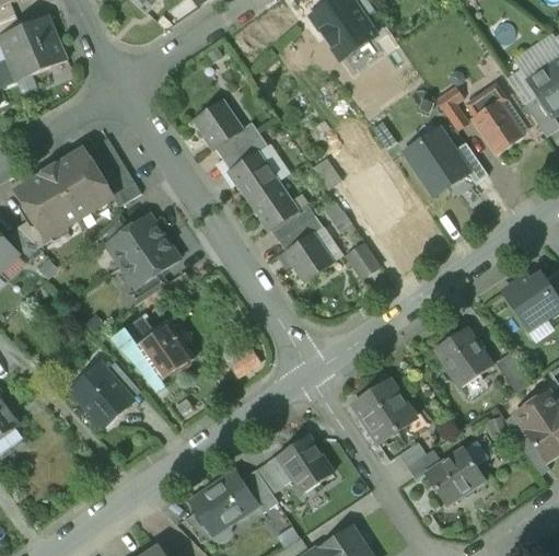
[(134,0),(146,12),(156,0),(134,0)]
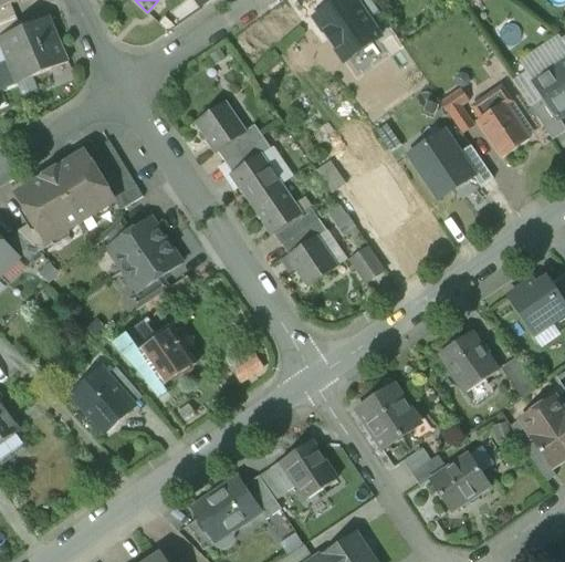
[(380,33),(357,0),(332,0),(310,16),(341,61),(380,33)]
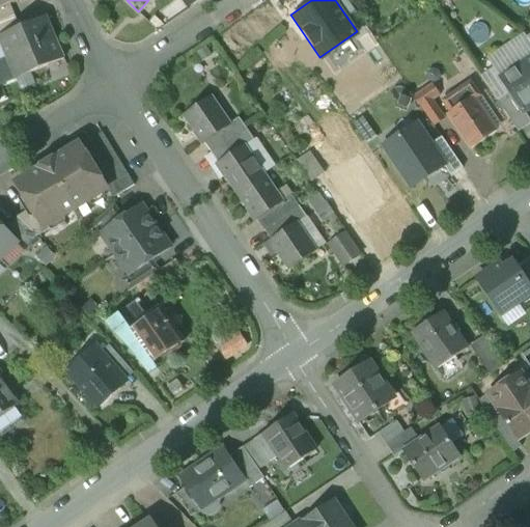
[(9,1),(0,5),(0,19),(14,12),(9,1)]
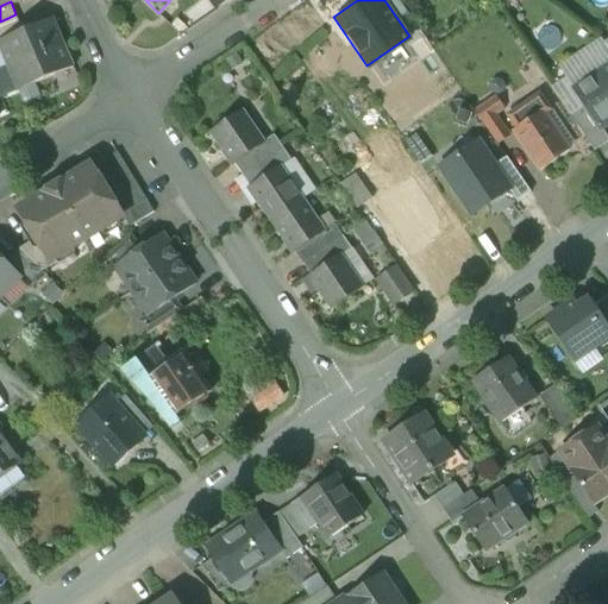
[(16,14),(0,21),(0,37),(22,27),(16,14)]
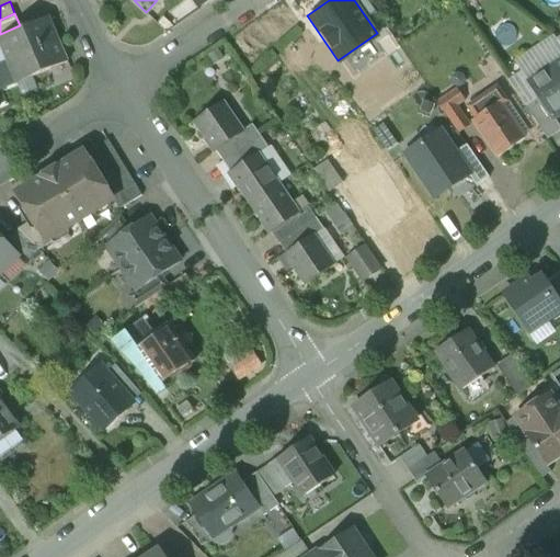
[(20,25),(0,34),(0,44),(6,58),(57,36),(47,14),(20,25)]
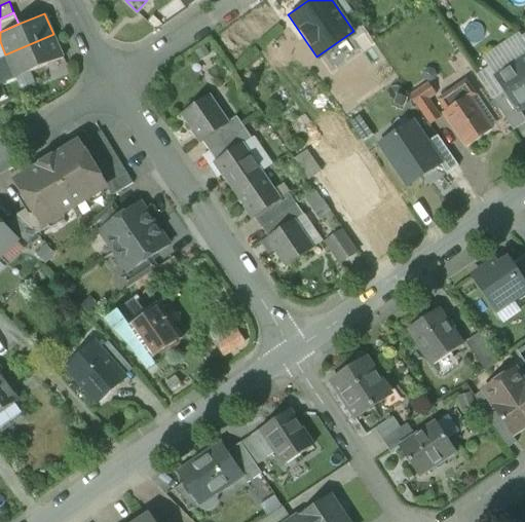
[(53,34),(5,54),(14,76),(63,56),(53,34)]
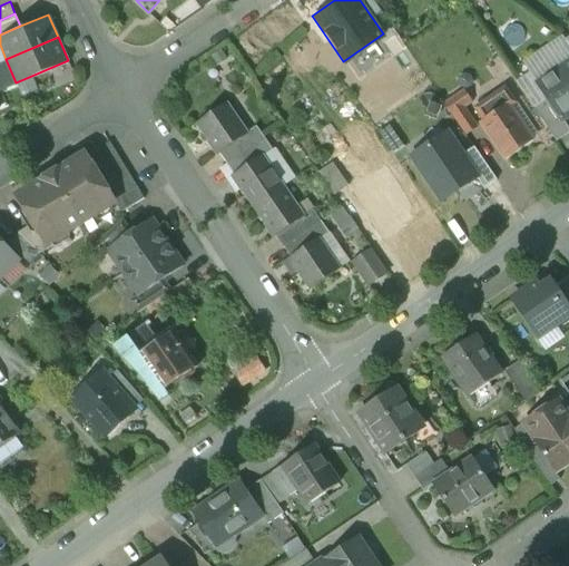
[(568,58),(536,80),(560,117),(568,110),(568,58)]
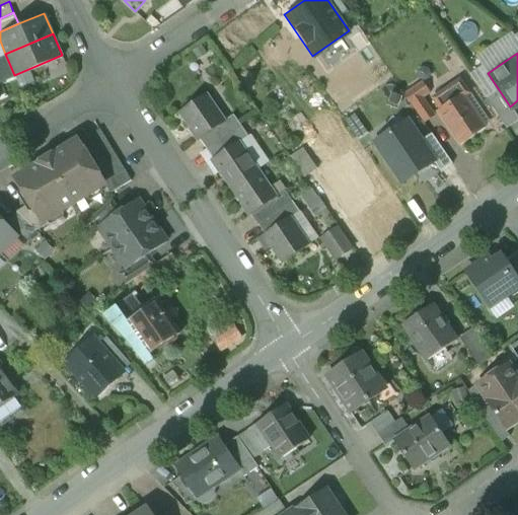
[(458,78),(432,95),(440,107),(436,109),(458,142),(485,124),(463,93),(467,90),(458,78)]
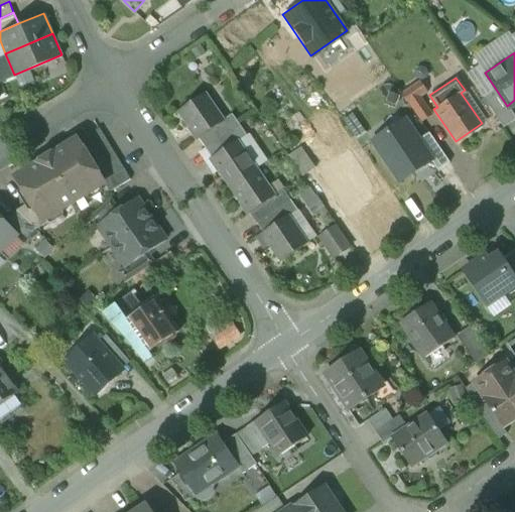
[(418,79),(401,91),(420,119),(431,112),(419,95),(426,90),(418,79)]
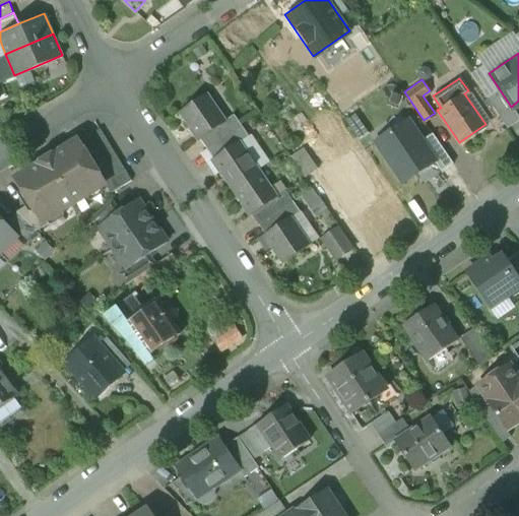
[(206,91),(179,111),(198,139),(200,138),(225,120),(225,119),(206,91)]
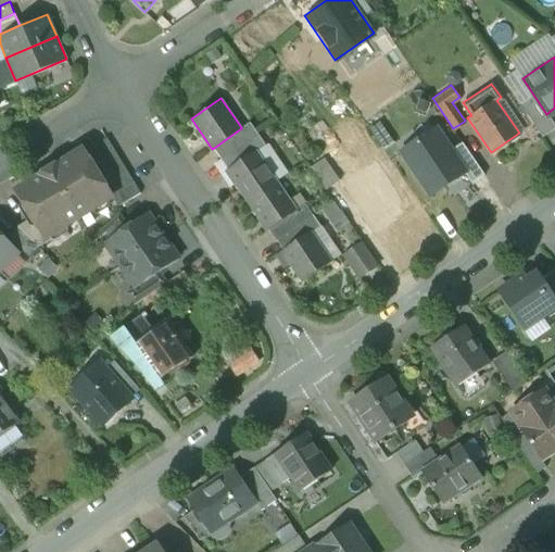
[(393,139),(379,117),(368,125),(382,147),(393,139)]
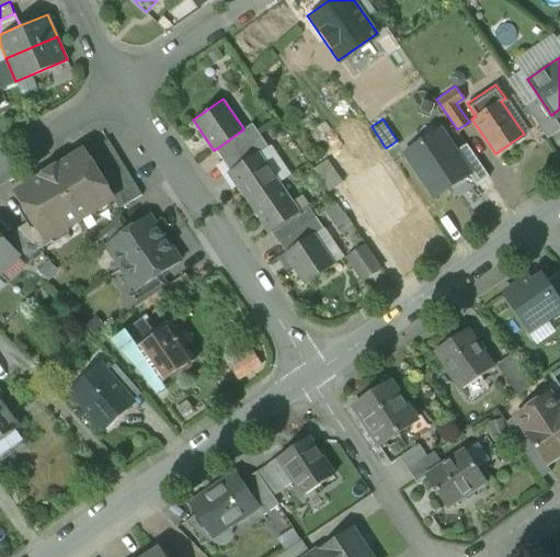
[(243,129),(216,149),(223,159),(260,134),(251,122),(243,128),(243,129)]
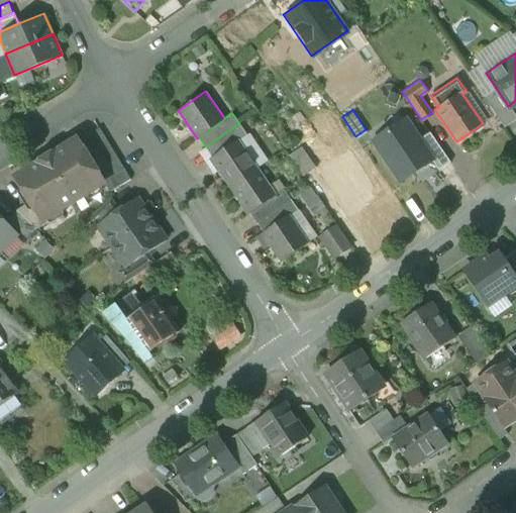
[(400,179),(433,157),(404,113),(371,136),(400,179)]
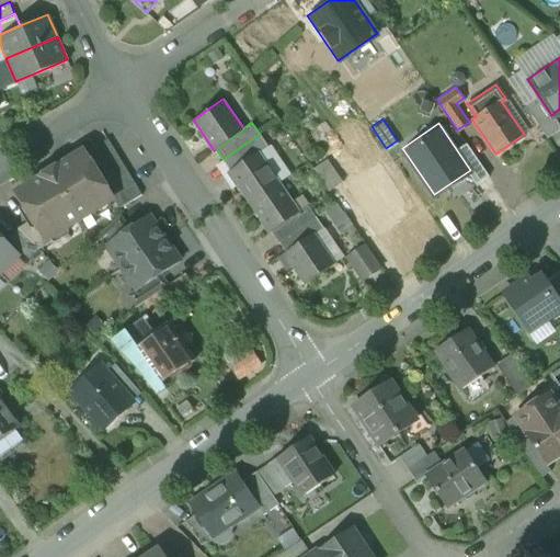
[(260,134),(223,159),(229,169),(258,150),(258,151),(267,145),(260,134)]
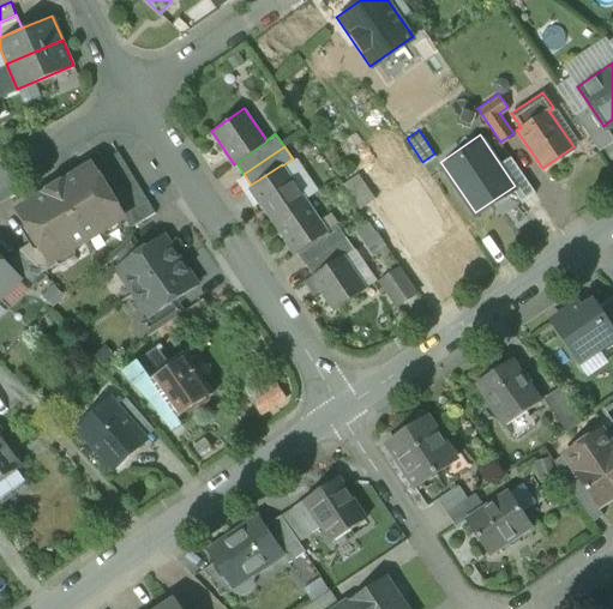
[(155,211),(118,149),(92,164),(122,215),(130,225),(155,211)]
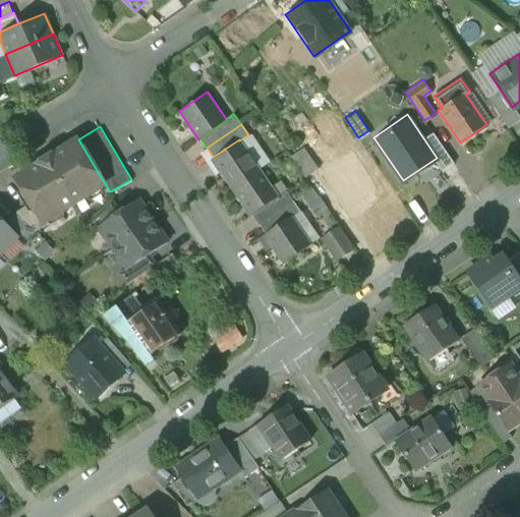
[(104,182),(77,138),(55,153),(55,152),(46,157),(72,202),(104,182)]
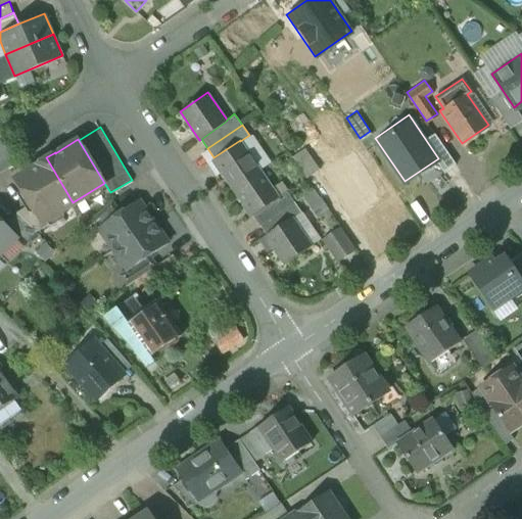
[(214,157),(212,158),(232,187),(259,168),(240,141),(240,140),(214,157)]
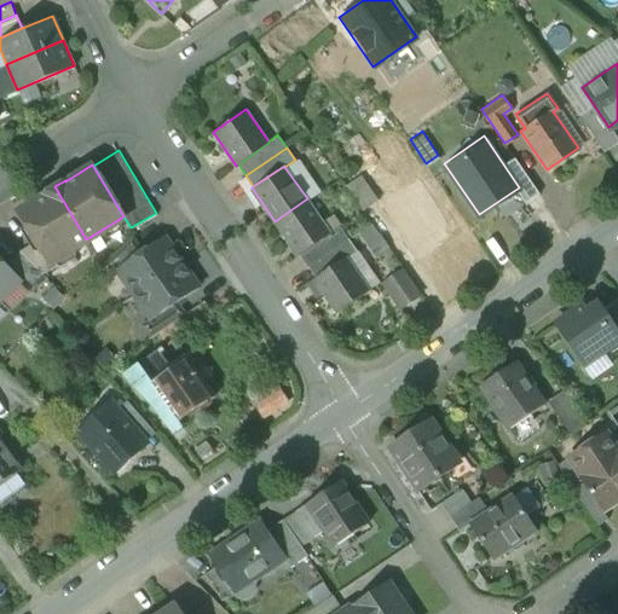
[(377,198),(361,174),(346,184),(362,208),(377,198)]
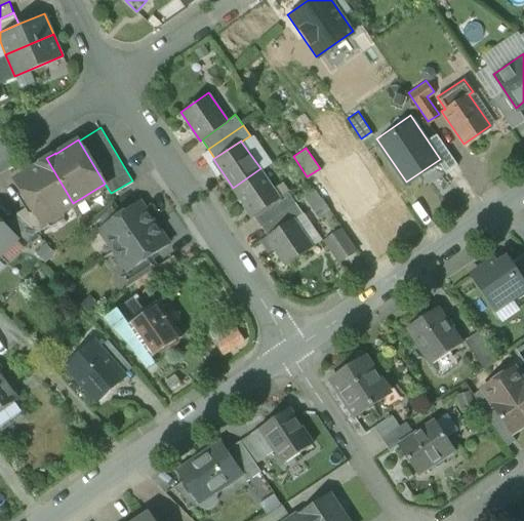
[(363,164),(353,149),(322,169),(354,216),(380,198),(359,167),(363,164)]
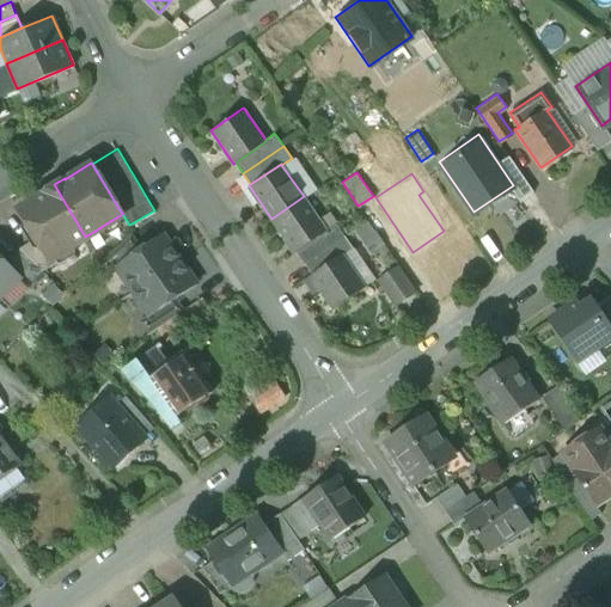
[(54,184),(43,190),(43,192),(17,208),(35,237),(48,259),(53,256),(85,237),(54,184)]
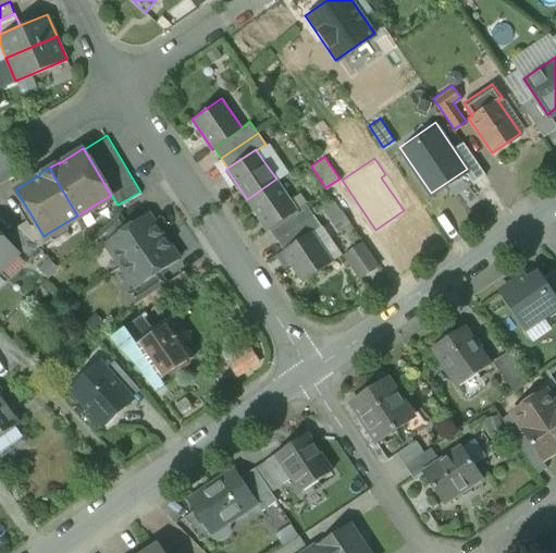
[(276,179),(247,199),(268,229),(269,228),(296,209),(296,208),(276,179)]
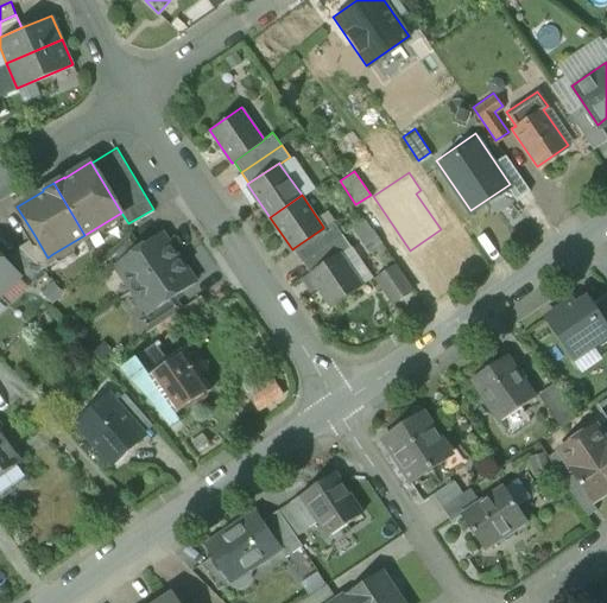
[(323,228),(293,248),(302,260),(341,233),(333,220),(323,227),(323,228)]
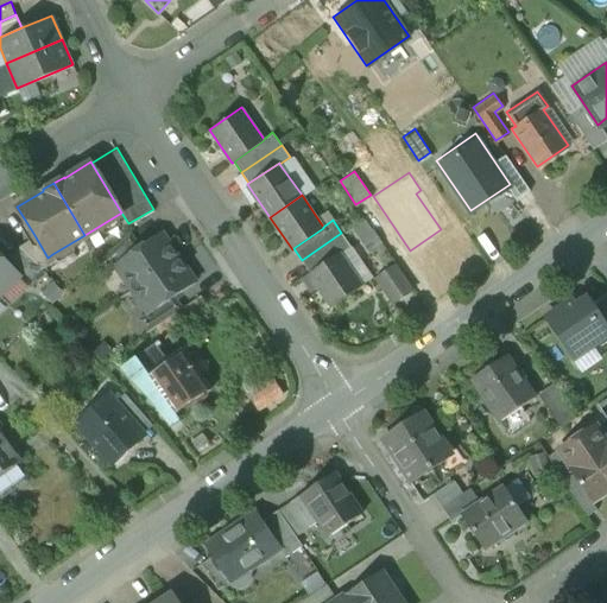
[(366,220),(354,224),(362,243),(374,239),(366,220)]
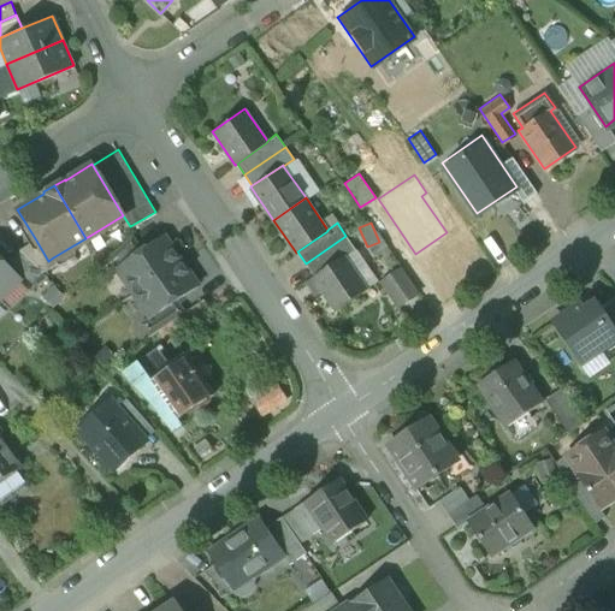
[(131,233),(99,264),(106,274),(116,268),(116,267),(141,249),(131,233)]
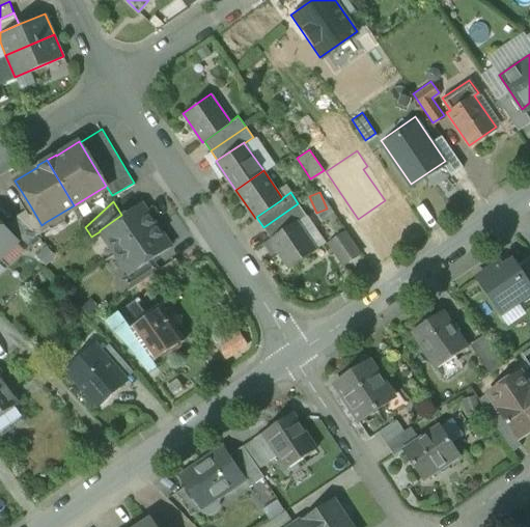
[(121,215),(100,230),(100,231),(114,251),(156,223),(140,202),(121,215)]
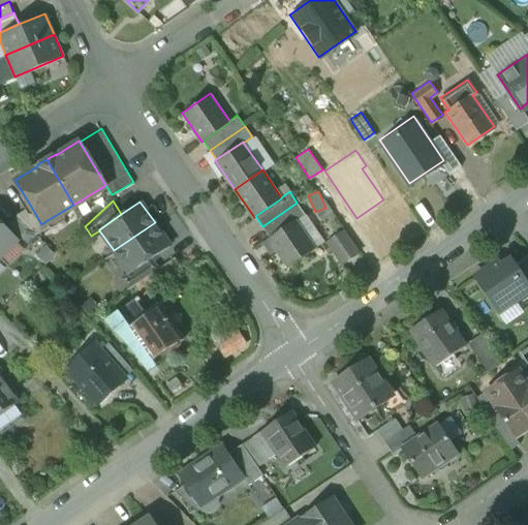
[(297,203),(262,226),(269,237),(296,218),(296,219),(305,214),(297,203)]
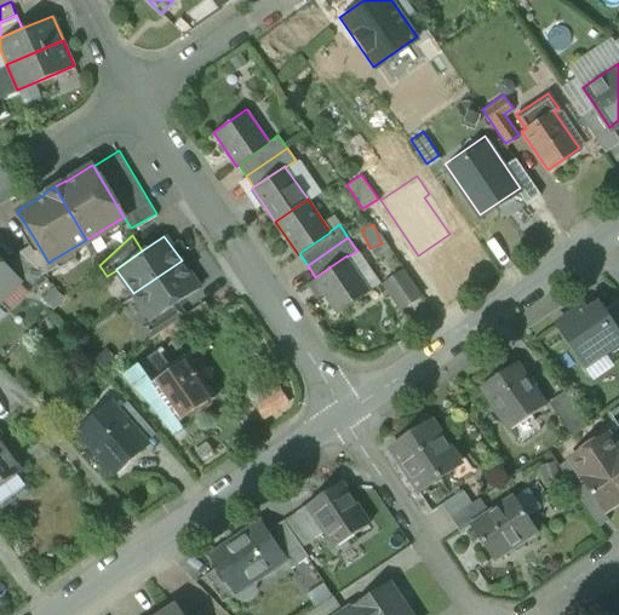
[(35,240),(19,249),(43,272),(57,264),(53,259),(49,263),(35,240)]
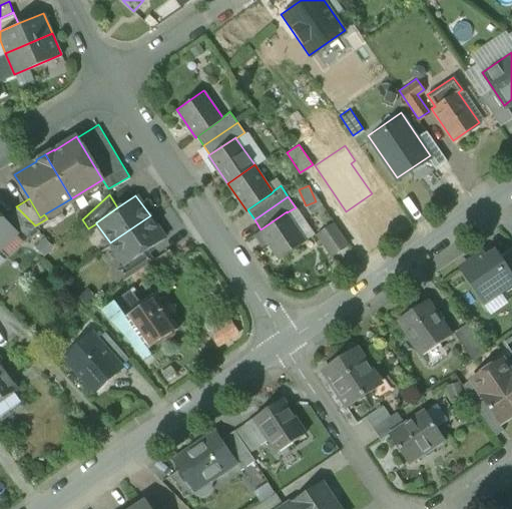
[(35,225),(16,206),(7,216),(30,239),(39,229),(35,225)]
